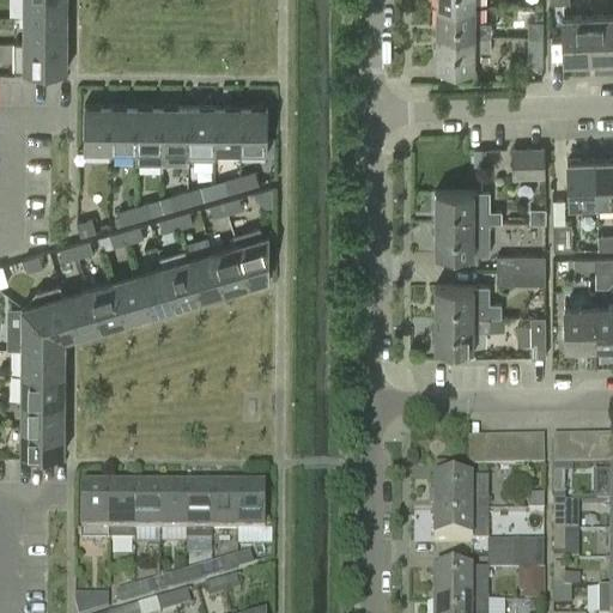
[(23,0),(24,17),(37,17),(67,18),(66,0),(23,0)]
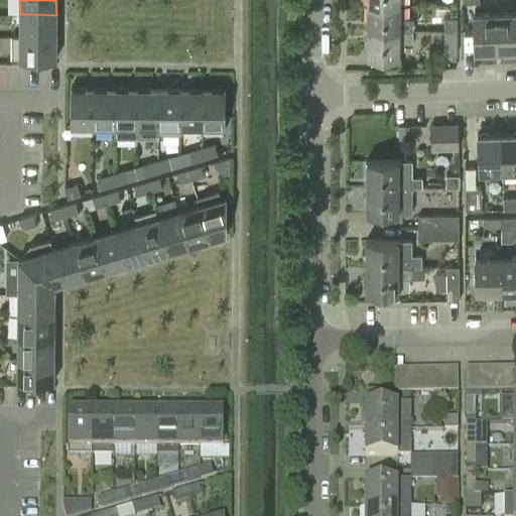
[(367,4),(367,30),(412,30),(412,18),(399,18),(399,4),(367,4)]
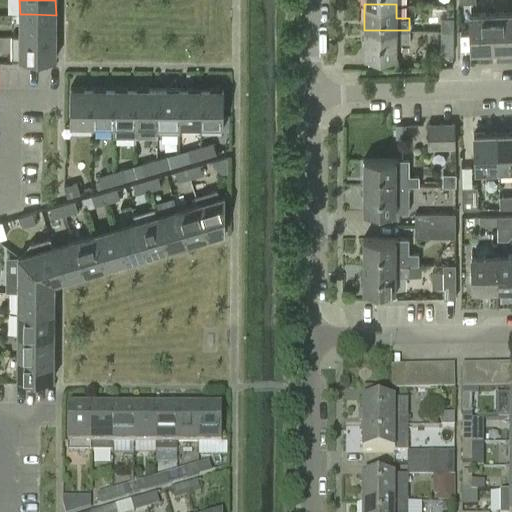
[(511,11),(491,13),(493,49),(511,48),(511,11)]
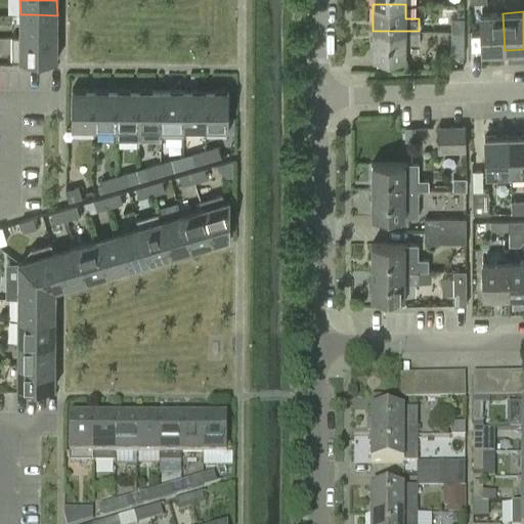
[(503,13),(480,13),(481,51),(505,50),(503,13)]
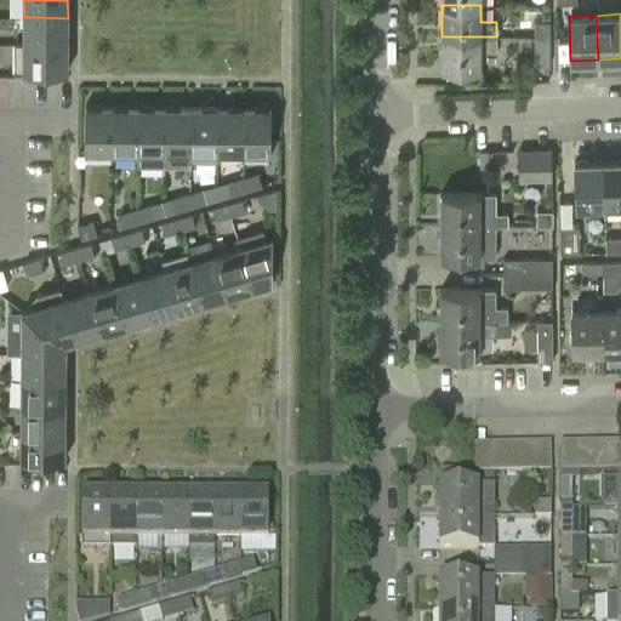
[(24,17),(23,44),(67,44),(68,18),(38,17),(24,17)]
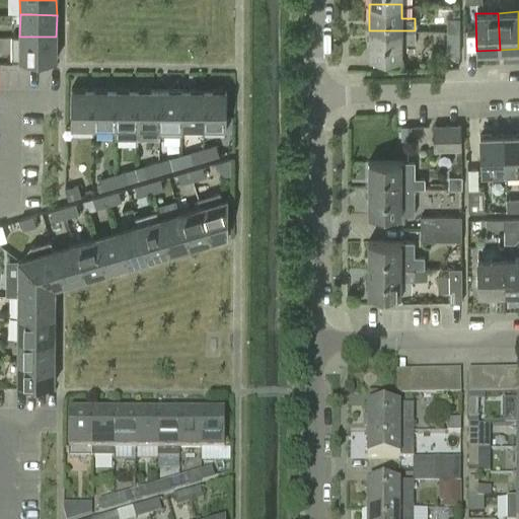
[(459,17),(447,17),(447,30),(459,30),(459,17)]
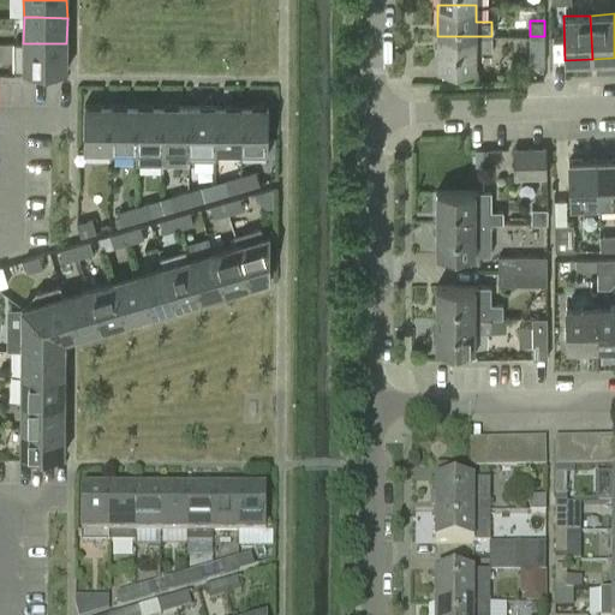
[(437,36),(437,67),(476,67),(476,49),(491,51),(491,36),(437,36)]
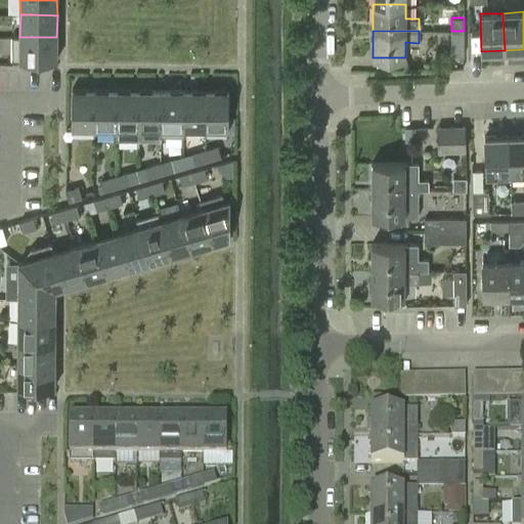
[(464,31),(451,31),(451,55),(464,55),(464,31)]
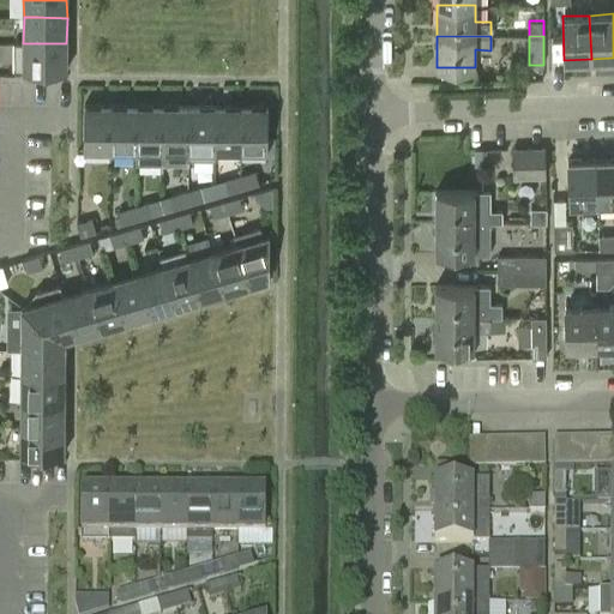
[(13,43),(13,71),(66,71),(66,43),(23,43),(13,43)]
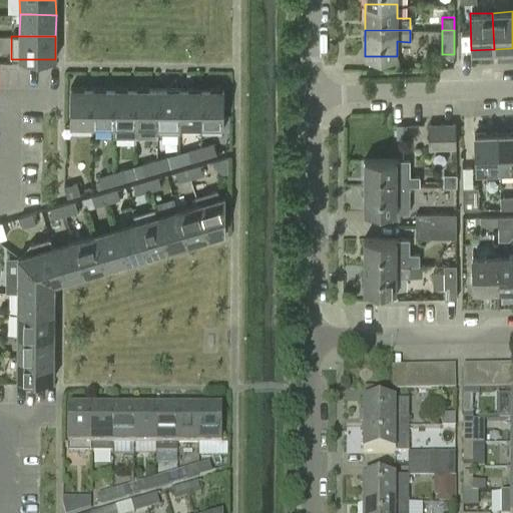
[(70,87),(70,124),(93,124),(93,113),(93,87),(70,87)]
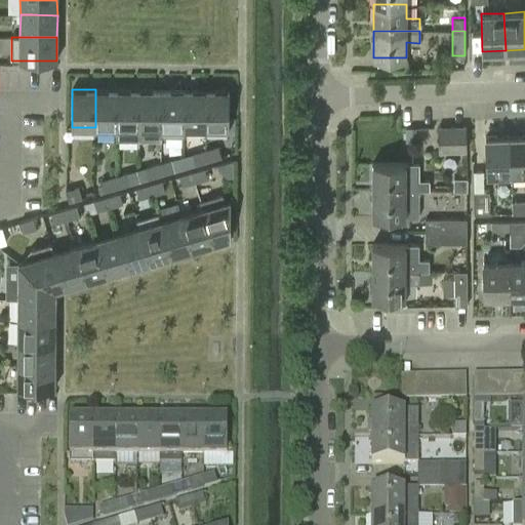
[(95,116),(95,127),(117,127),(117,126),(117,89),(95,89),(95,116)]
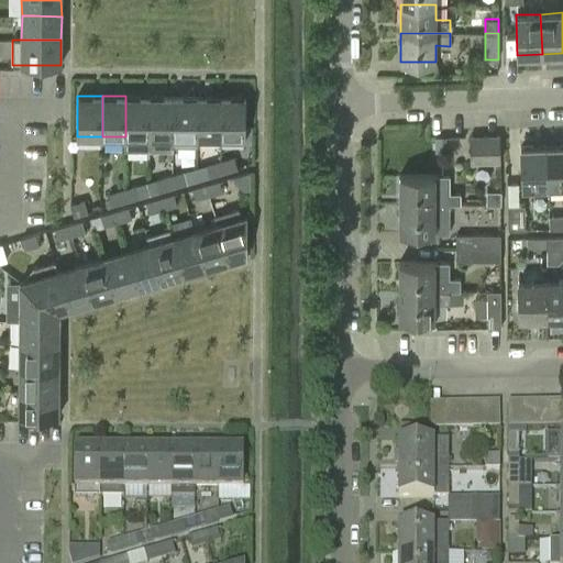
[(125,136),(125,151),(150,151),(150,138),(150,99),(150,96),(125,96),(125,135),(125,136)]
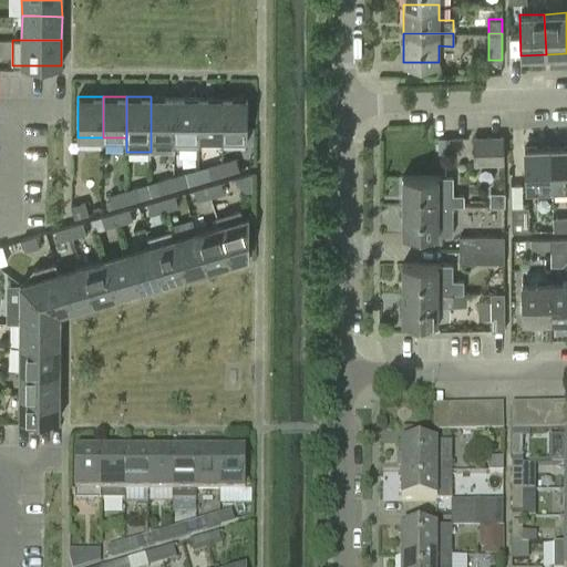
[(151,138),(151,152),(174,152),(174,147),(174,138),(175,98),(151,96),(151,100),(151,138)]
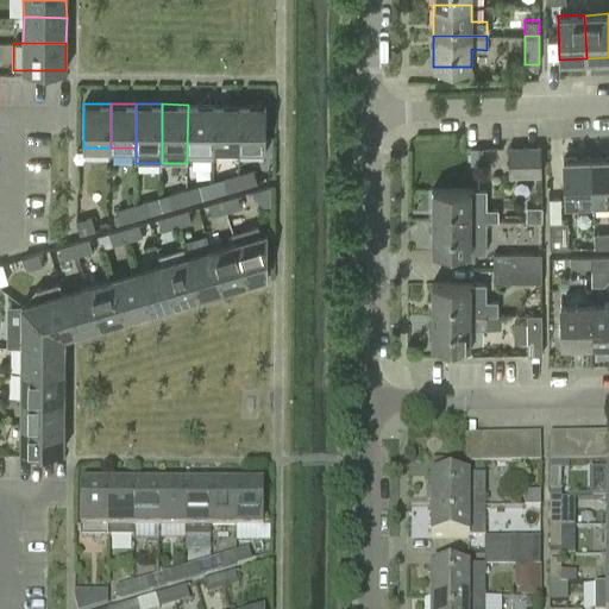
[(187,149),(187,158),(213,158),(213,149),(213,106),(213,105),(188,105),(187,149)]
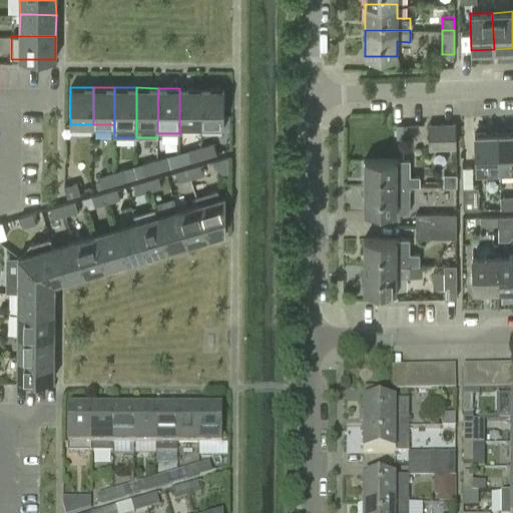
[(179,89),(179,125),(200,125),(201,88),(179,88),(179,89)]
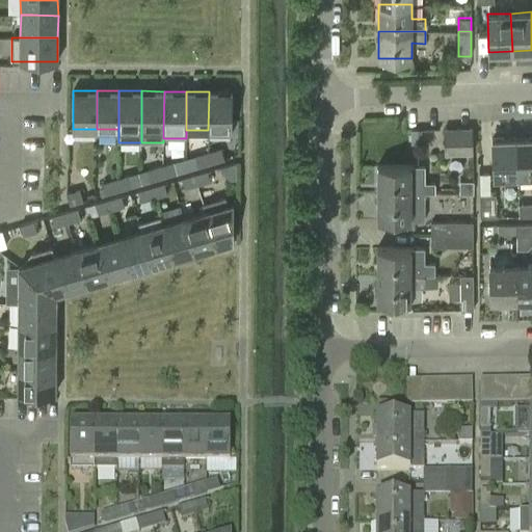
[(209,91),(208,130),(232,130),(232,91),(209,91)]
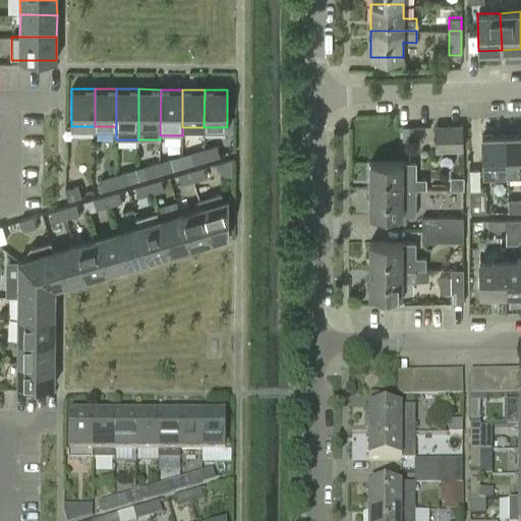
[(461,126),(436,127),(437,151),(461,150),(461,126)]
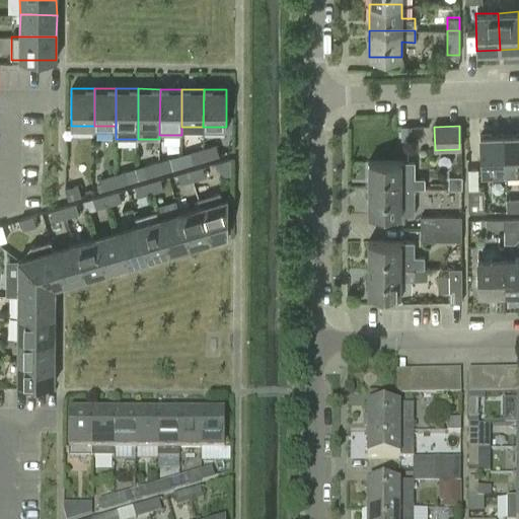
[(518,134),(504,135),(505,171),(518,170),(518,134)]
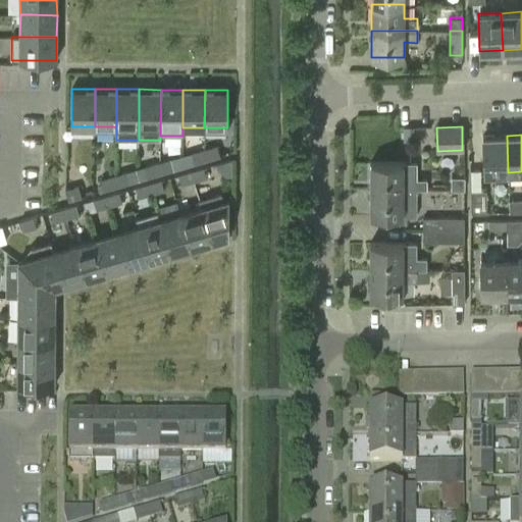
[(507,136),(482,137),(484,173),(508,172),(507,136)]
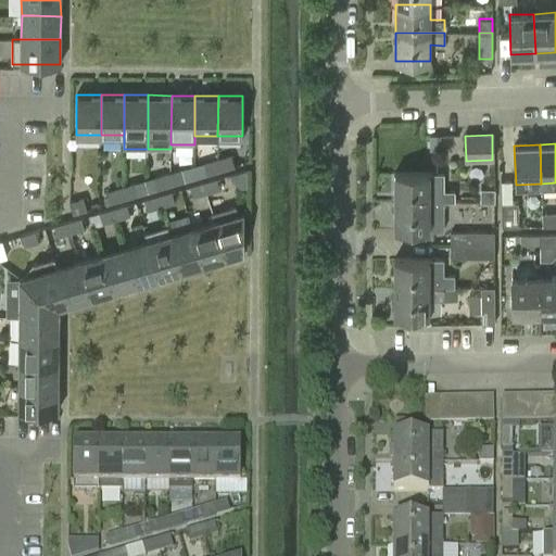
[(231,154),(217,159),(220,169),(235,165),(231,154)]
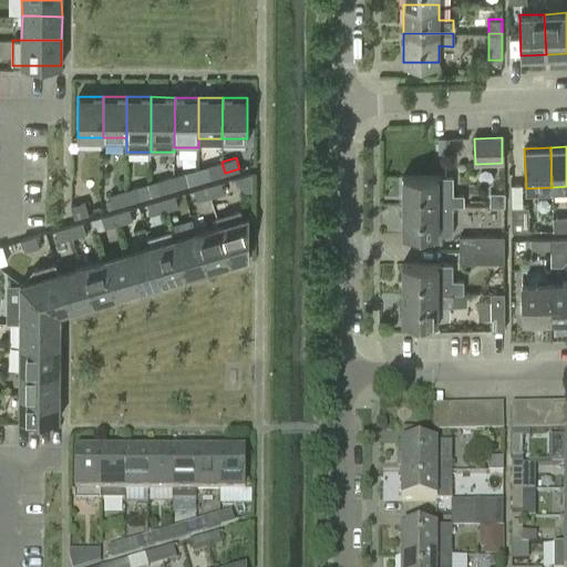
[(222,162),(208,166),(212,177),(225,173),(222,162)]
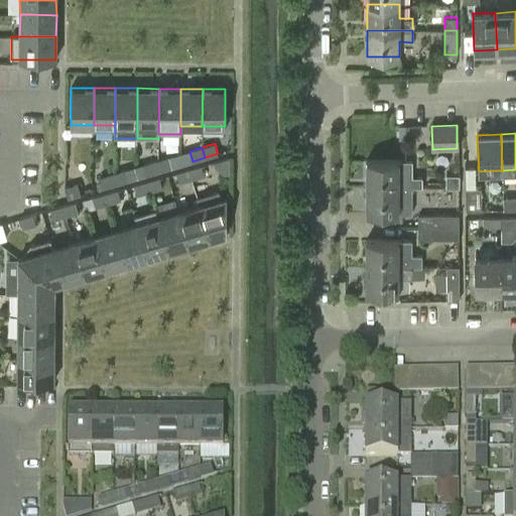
[(168,157),(155,161),(158,171),(171,167),(168,157)]
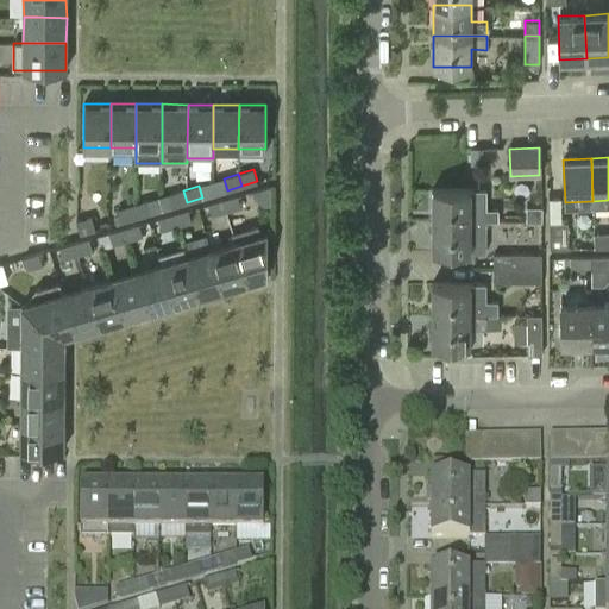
[(432,189),(432,223),(484,223),(484,220),(497,220),(497,209),(485,209),(485,189),(432,189)]
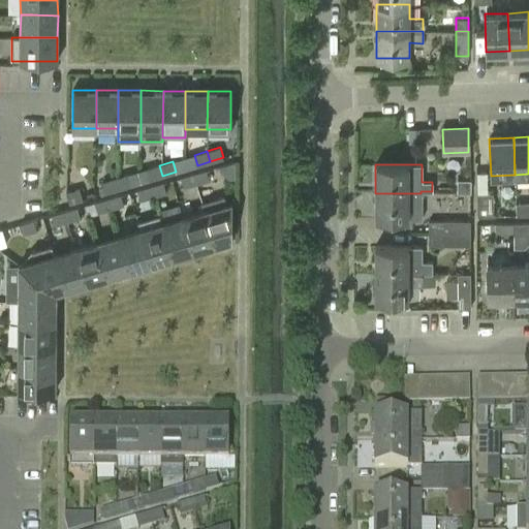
[(159,165),(147,168),(150,179),(162,176),(159,165)]
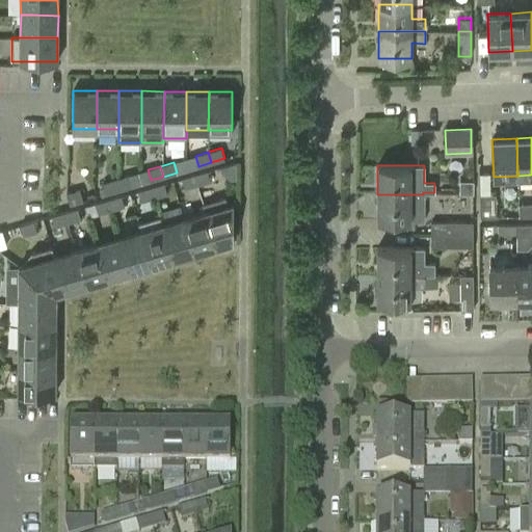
[(208,170),(194,174),(197,183),(197,184),(210,181),(208,170)]
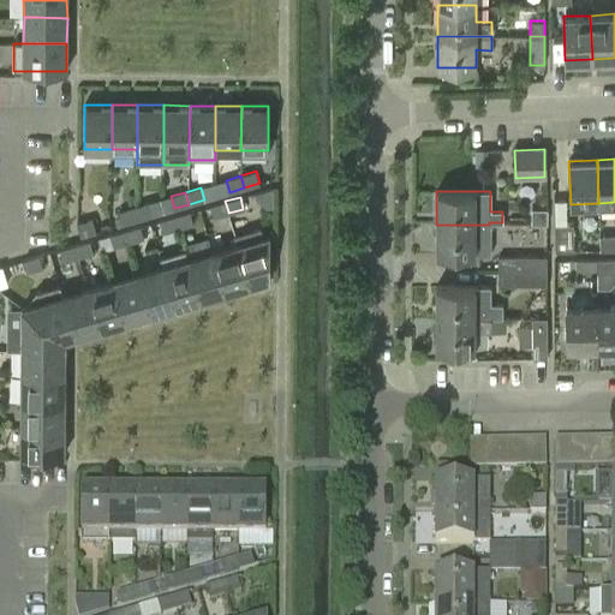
[(225,201),(210,206),(214,218),(228,213),(228,212),(225,201)]
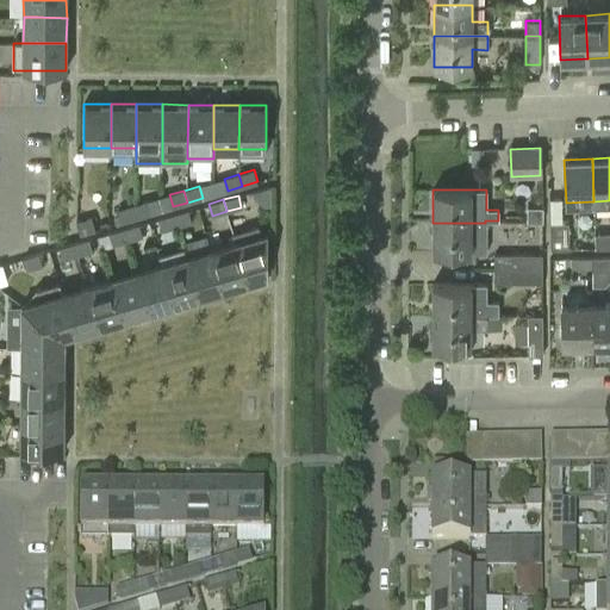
[(147,201),(132,205),(136,217),(150,213),(147,201)]
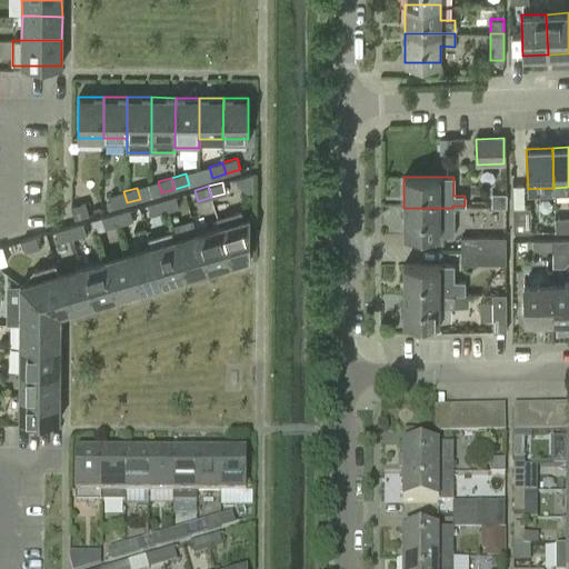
[(123,191),(109,196),(112,207),(127,202),(123,191)]
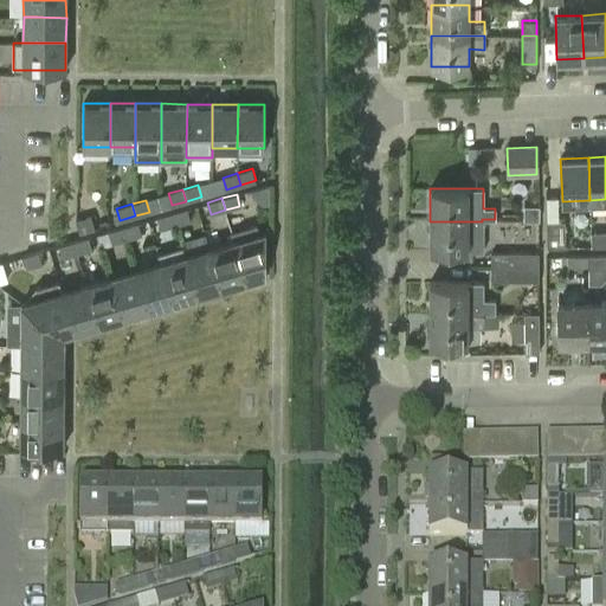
[(524,220),(539,220),(539,206),(524,206),(524,220)]
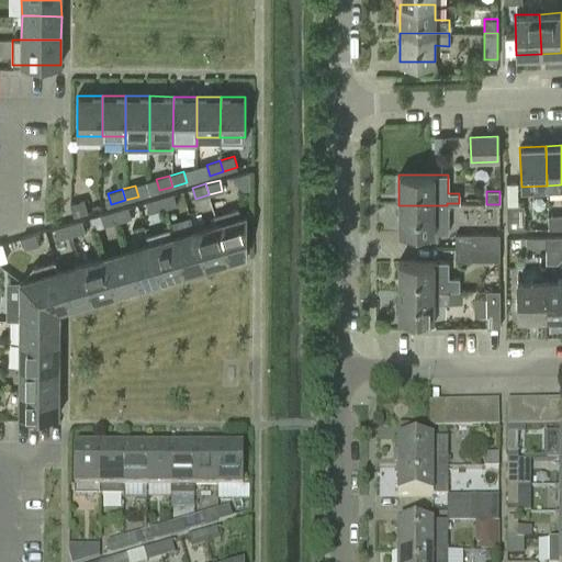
[(173,193),(160,197),(163,208),(177,204),(173,193)]
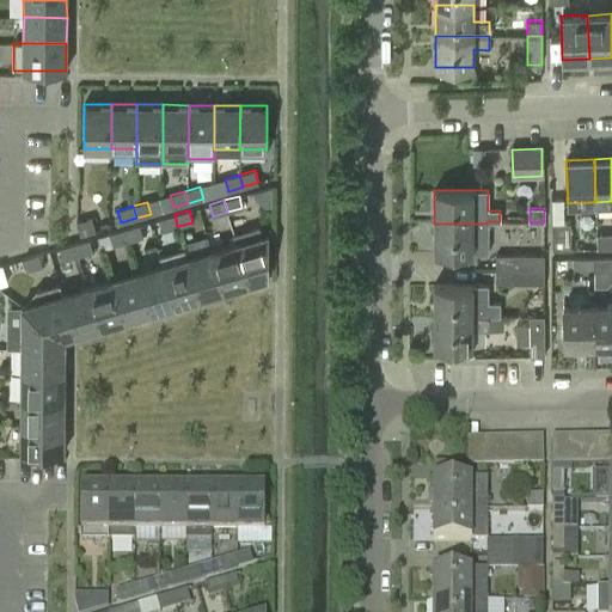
[(175,214),(159,219),(163,231),(177,226),(175,214)]
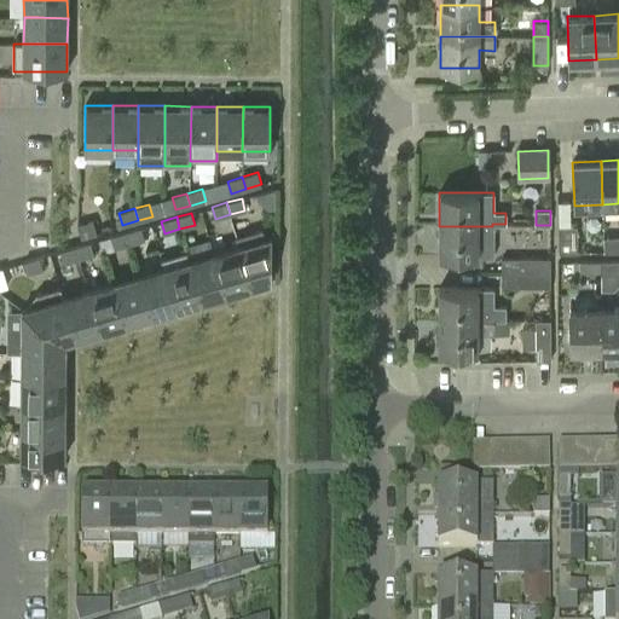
[(92,221),(77,225),(81,237),(96,233),(92,221)]
